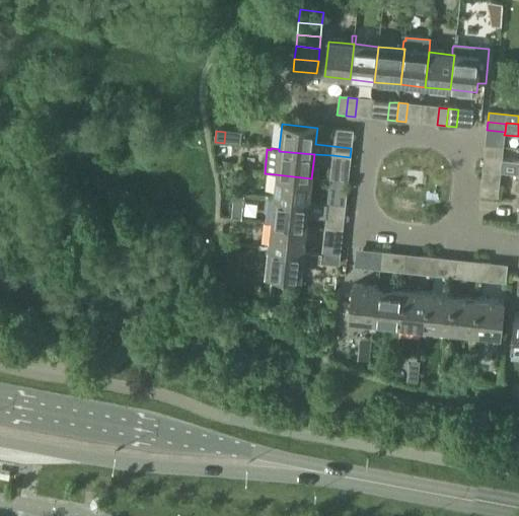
[(331,164),(349,166),(350,157),(332,155),(331,164)]
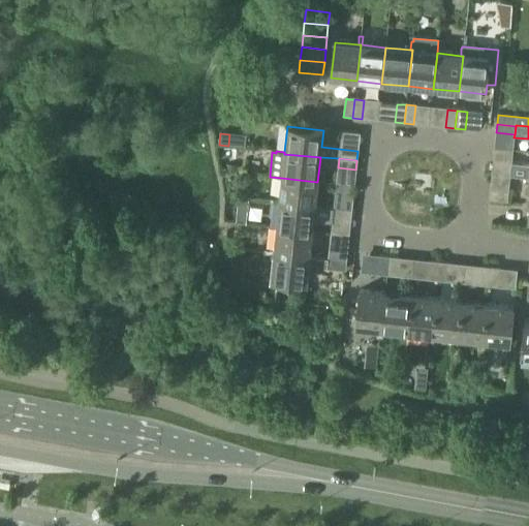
[(510,167),(493,165),(492,175),(509,177),(510,167)]
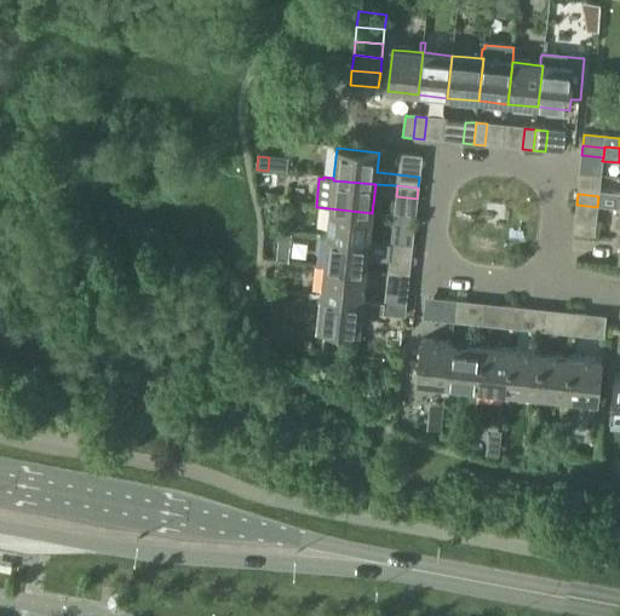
[(575,216),(596,218),(597,207),(577,205),(575,216)]
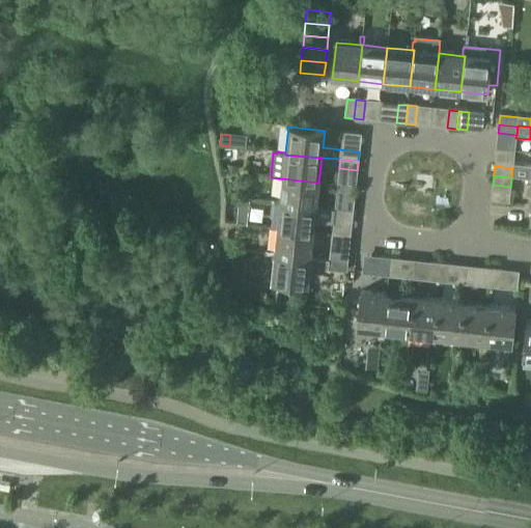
[(282,178),(280,202),(280,204),(315,207),(318,183),(282,178)]
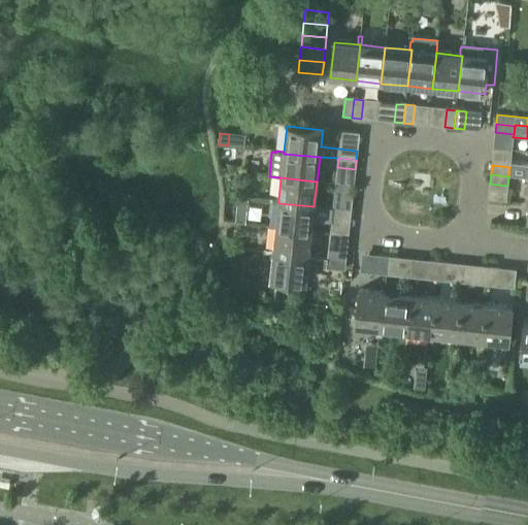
[(352,201),(333,199),(332,208),(351,210),(352,201)]
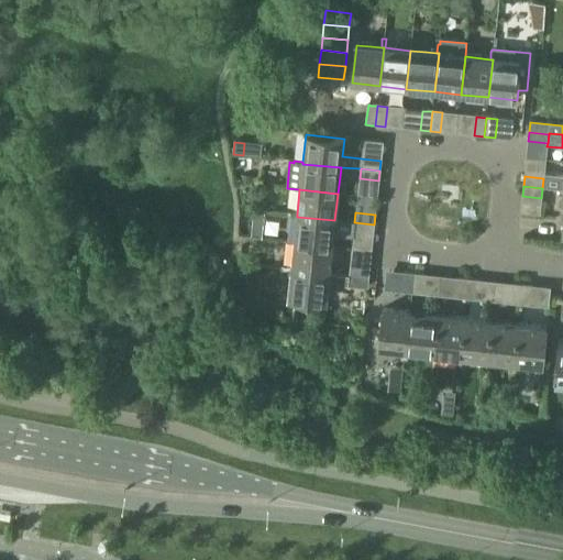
[(353,232),(354,222),(334,220),(297,217),(297,215),(288,213),(288,217),(297,218),(294,244),(331,249),(333,235),(353,238),(353,232)]
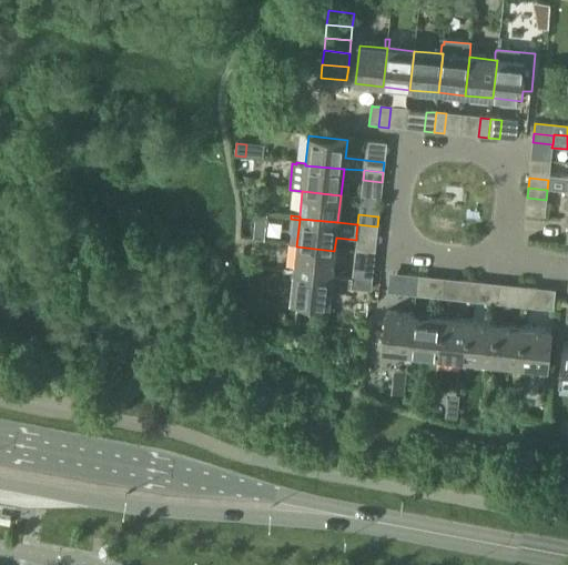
[(357,224),(356,234),(376,236),(377,226),(357,224)]
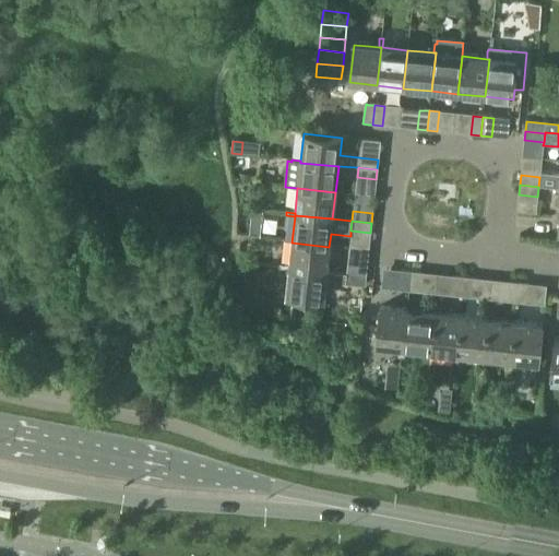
[(288,269),(326,273),(329,247),(292,243),(289,268),(288,269)]
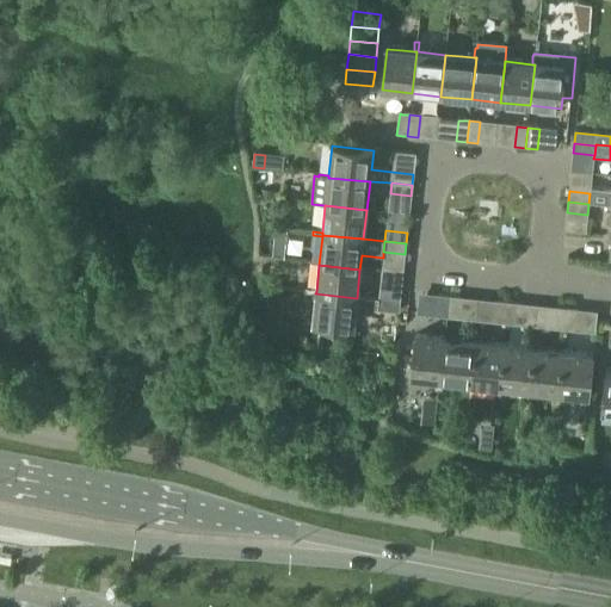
[(400,292),(380,290),(378,301),(399,303),(400,292)]
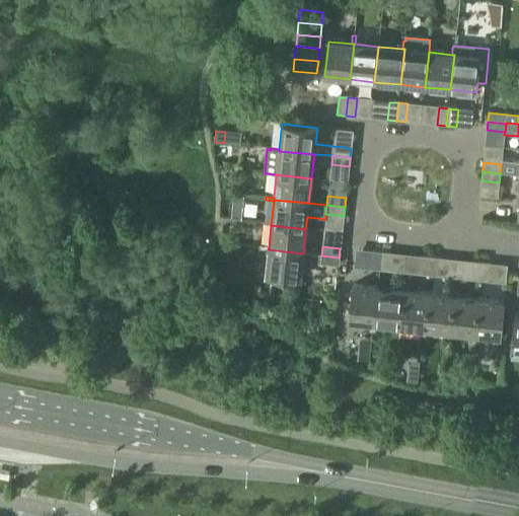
[(266,275),(300,279),(301,273),(309,274),(310,263),(339,266),(339,258),(321,255),(303,253),(268,249),(269,248),(261,247),(260,250),(268,251),(266,275)]
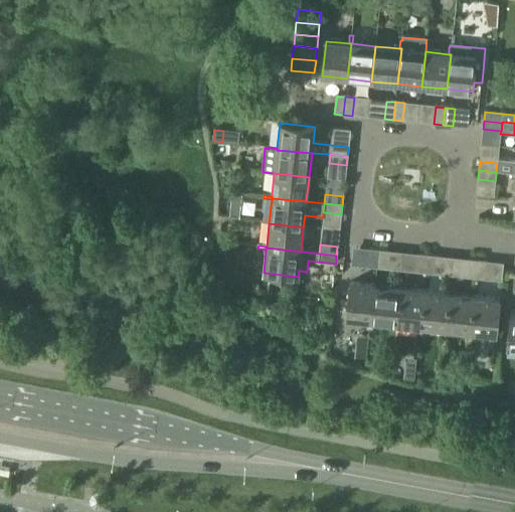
[(369,249),(367,268),(376,269),(378,250),(369,249)]
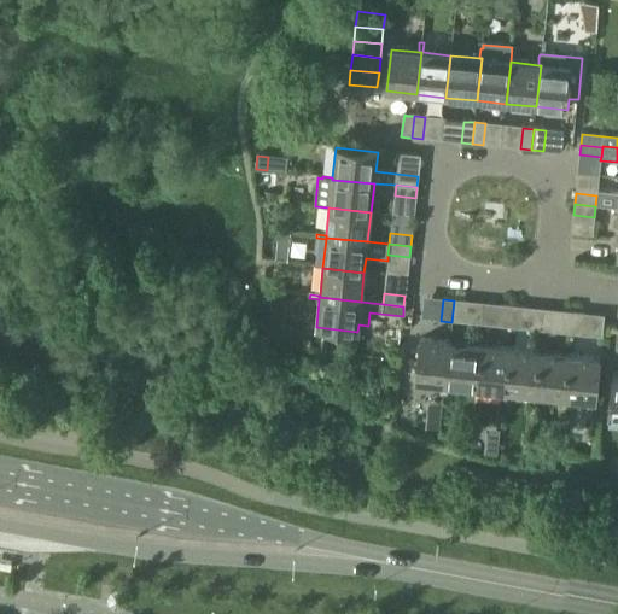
[(462,323),(464,302),(454,300),(452,322),(462,323)]
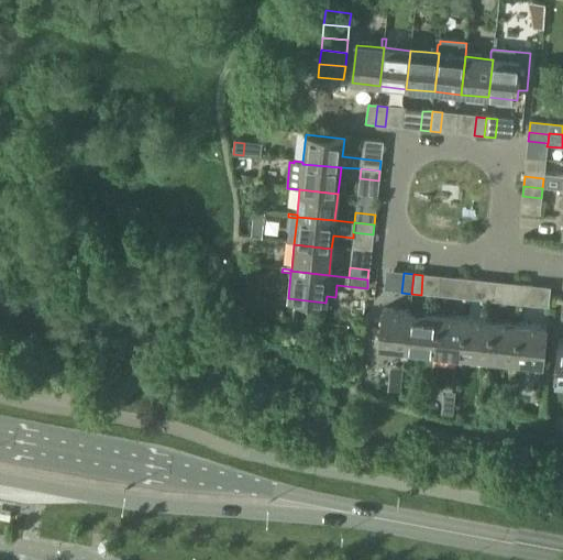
[(459,280),(456,298),(466,299),(468,281),(459,280)]
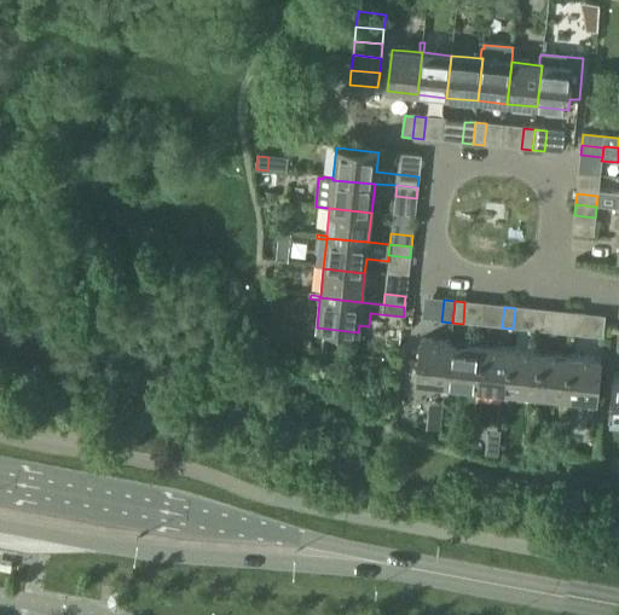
[(522,330),(525,309),(515,308),(513,329),(522,330)]
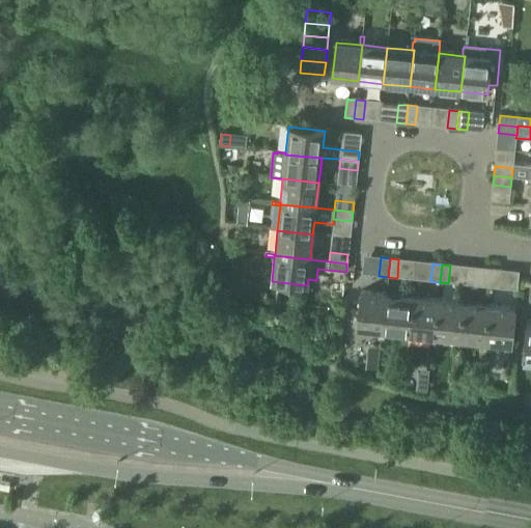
[(484,269),(482,287),(491,287),(493,270),(484,269)]
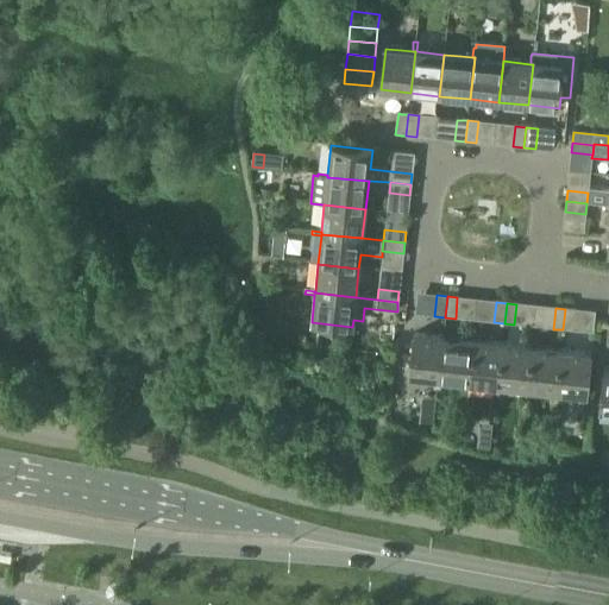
[(573,331),(576,310),(565,309),(563,329),(573,331)]
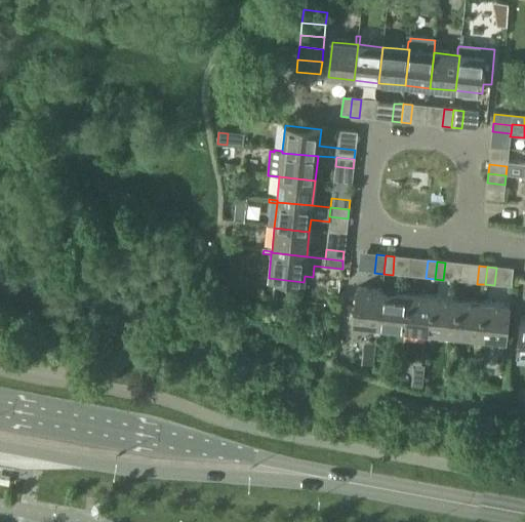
[(352,325),(376,328),(375,335),(379,336),(380,328),(378,328),(381,292),(356,290),(352,325)]
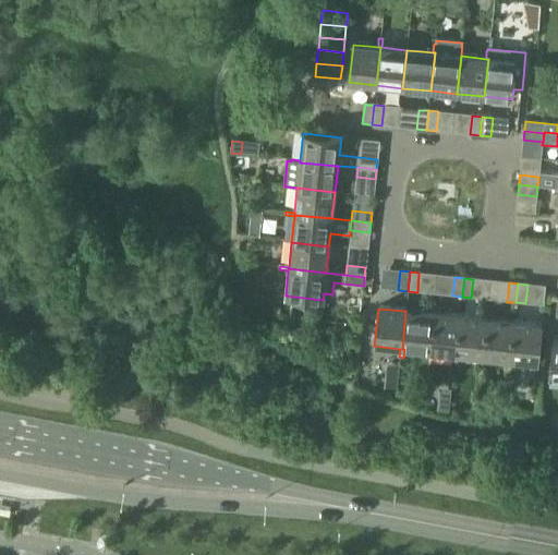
[(402,349),(404,349),(428,352),(433,314),(405,311),(402,349)]
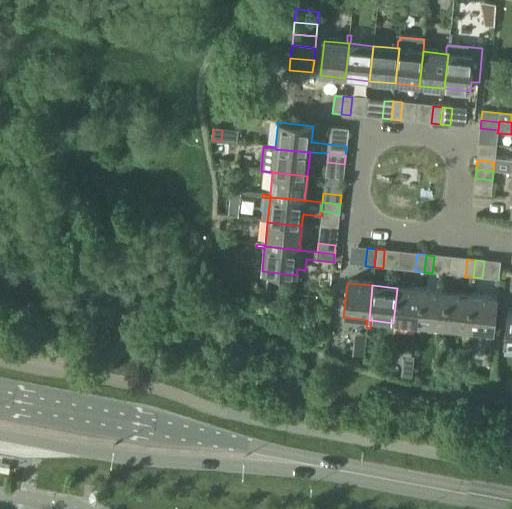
[(420,333),(420,325),(418,325),(422,291),(397,288),(393,323),(416,325),(415,333),(420,333)]
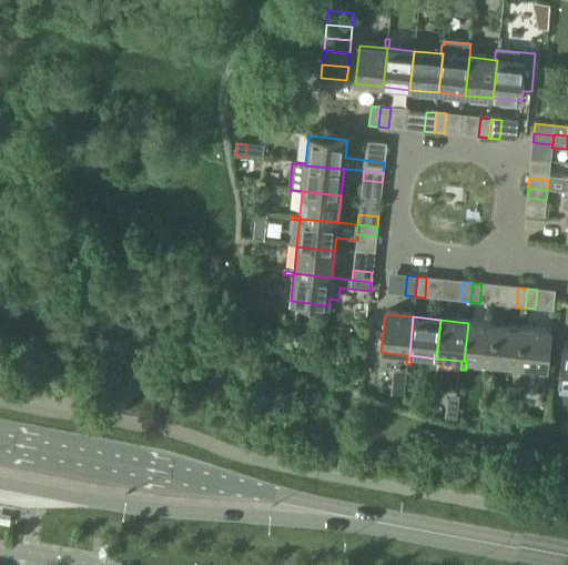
[(464,361),(466,361),(492,364),(495,325),(468,323),(464,361)]
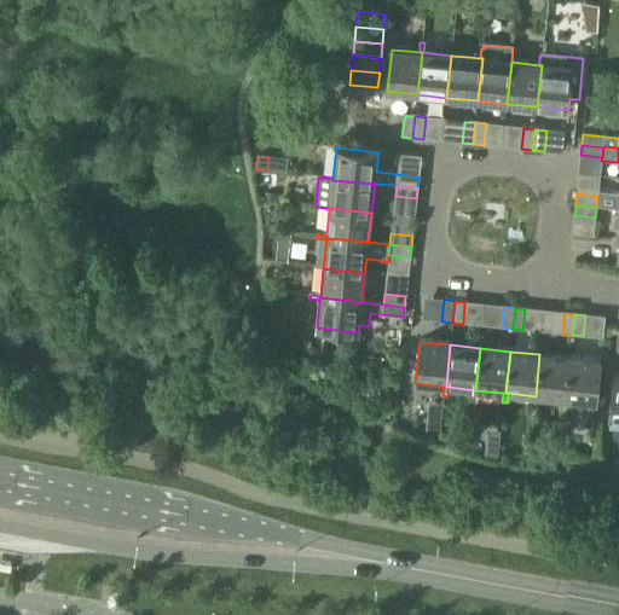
[(567,408),(567,400),(566,399),(570,358),(539,354),(536,396),(562,399),(561,408),(567,408)]
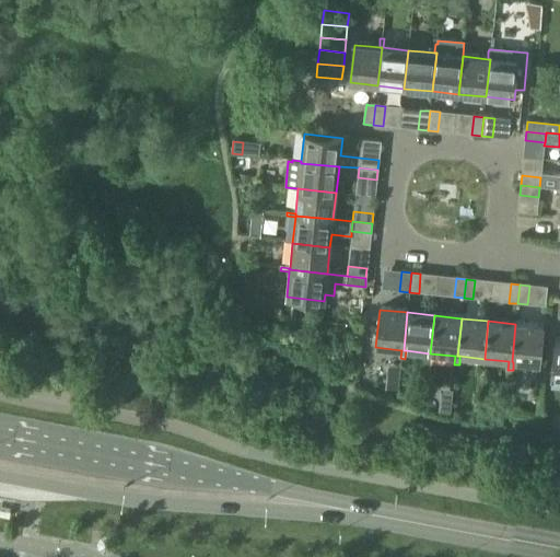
[(538,364),(543,326),(515,324),(512,361),(513,362),(538,364)]
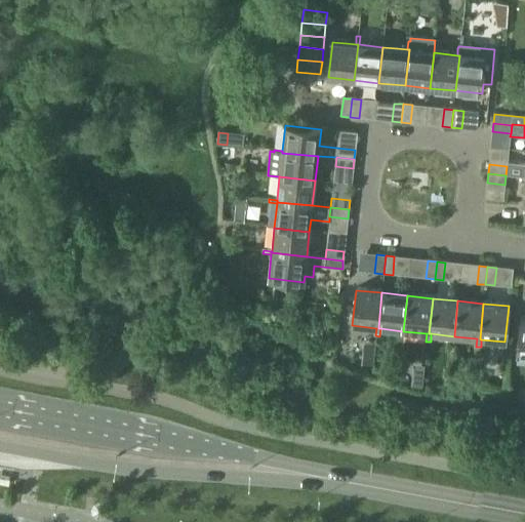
[(423,384),(412,383),(411,390),(423,391),(423,384)]
